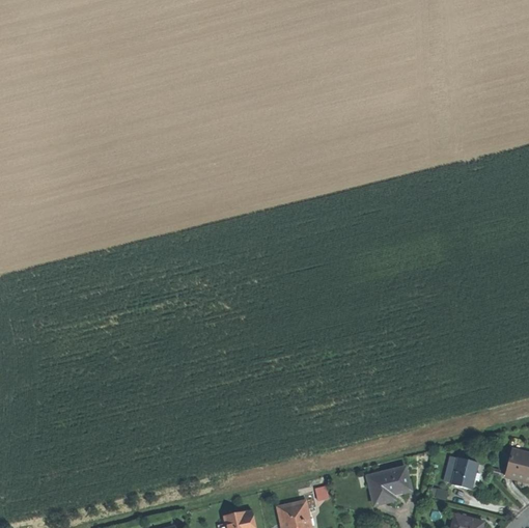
[(528,451),(512,447),(505,474),(519,477),(528,479),(528,451)]
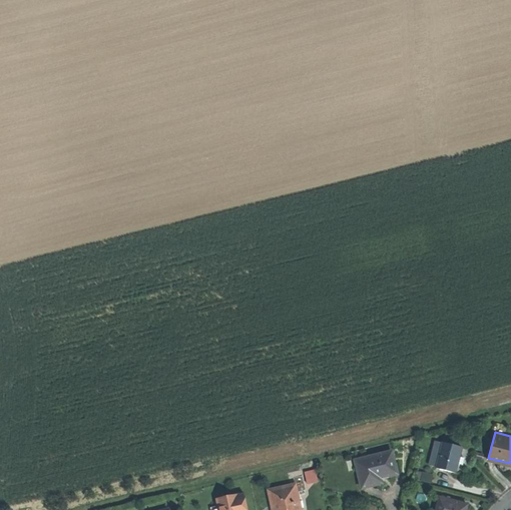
[(454,471),(456,461),(458,454),(461,445),(442,440),(435,466),(454,471)]
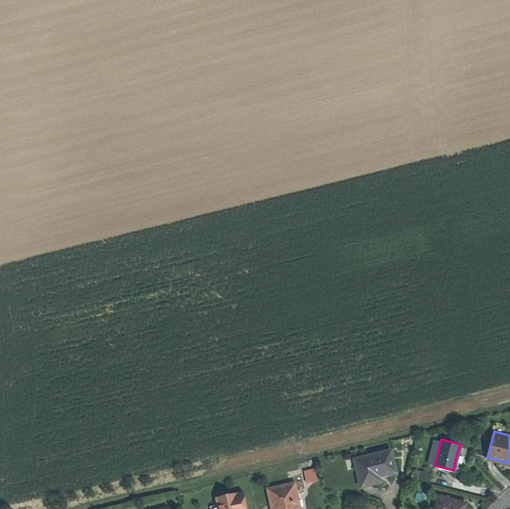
[(390,448),(354,457),(360,485),(373,481),(371,476),(381,474),(395,470),(390,448)]
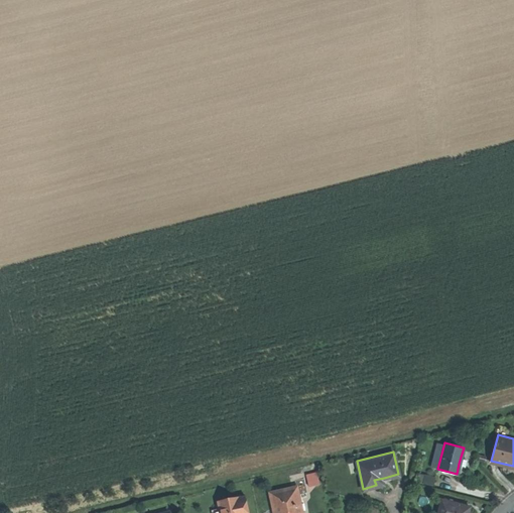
[(305,473),(307,484),(318,481),(316,471),(305,473)]
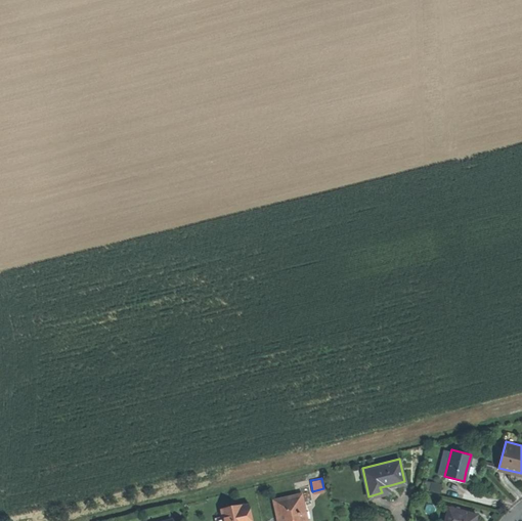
[(440,490),(443,483),(434,479),(431,487),(440,490)]
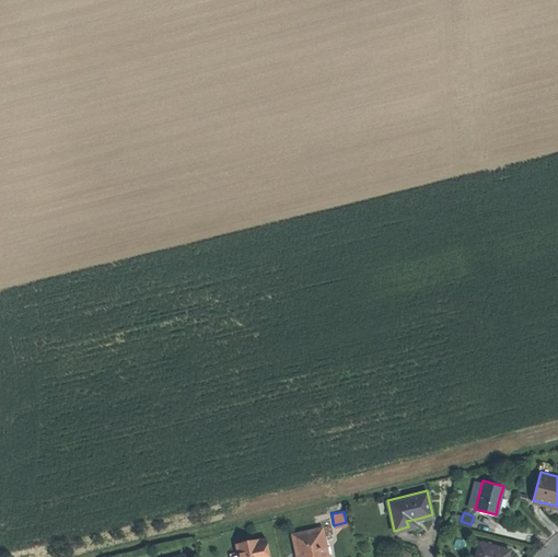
[(320,519),(321,526),(322,525),(324,534),(333,532),(329,517),(320,519)]
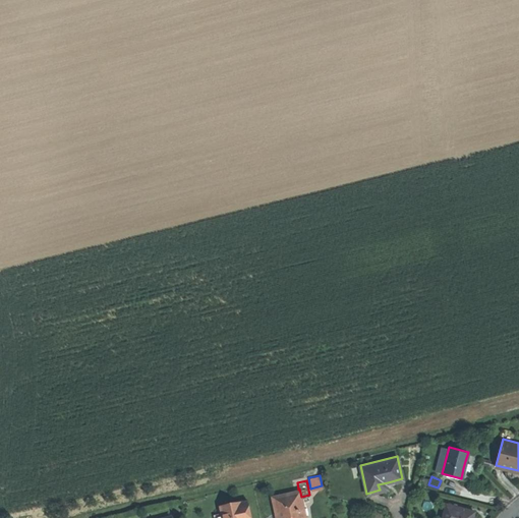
[(299,488),(298,490),(274,495),(279,517),(305,517),(301,497),(299,488)]
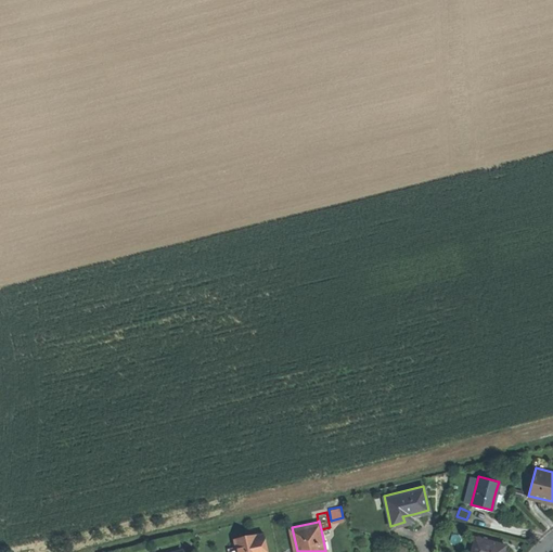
[(258,551),(267,551),(268,551),(262,531),(255,534),(258,551)]
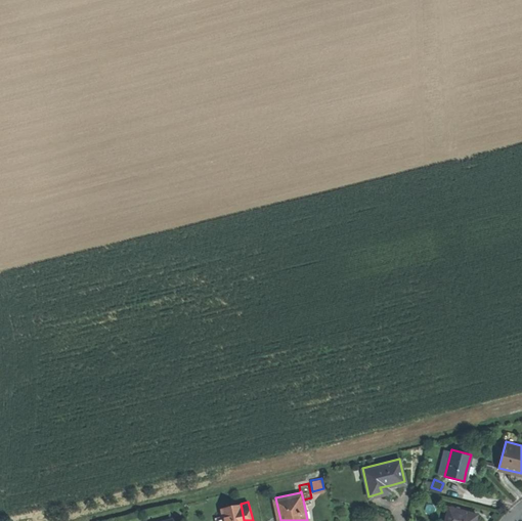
[(244,520),(241,504),(220,508),(222,514),(222,520),(244,520)]
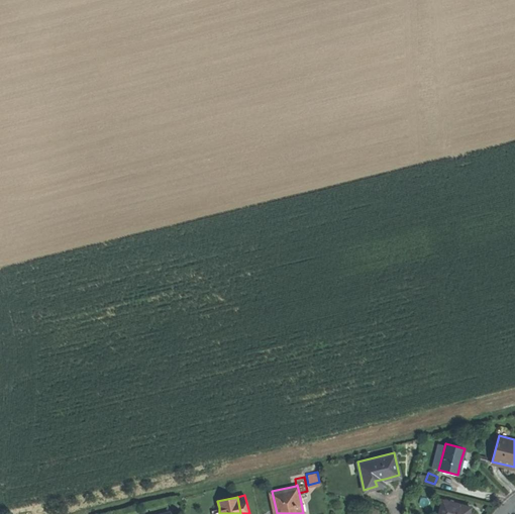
[(468,513),(470,506),(441,499),(437,513),(468,513)]
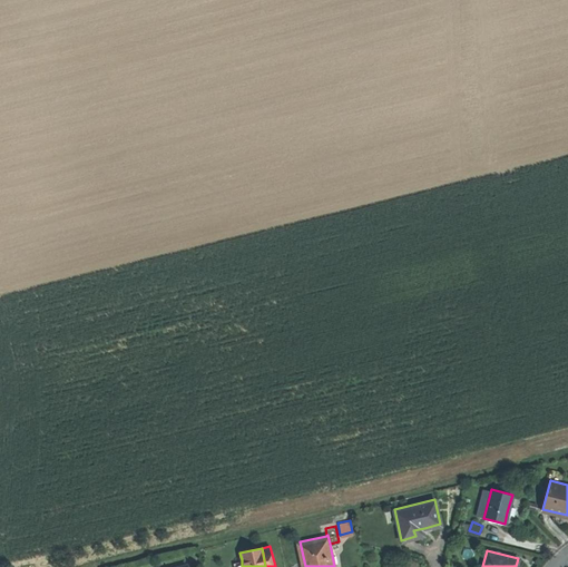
All buildings are outlined.
